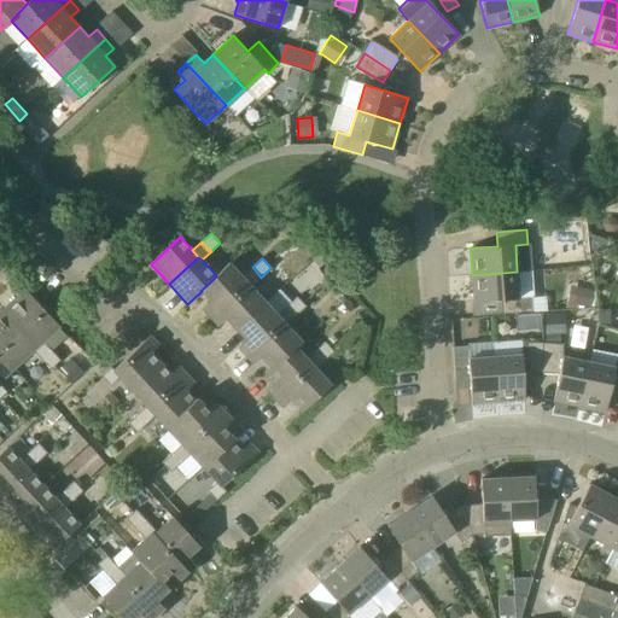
[(210,318),(248,283),(242,277),(229,263),(216,275),(216,277),(200,291),(202,291),(211,302),(203,309),(210,318)]
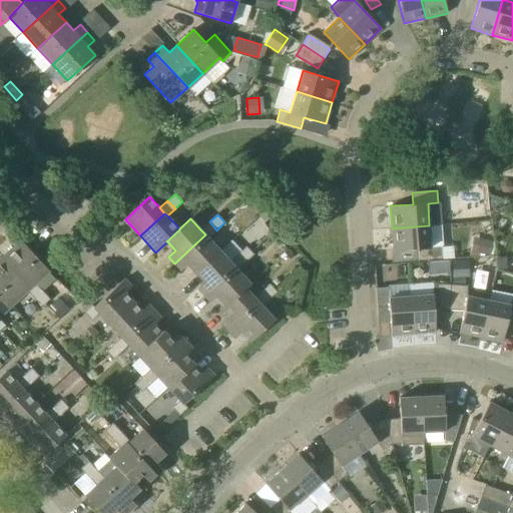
[(209,221),(200,229),(205,234),(208,237),(216,230),(209,221)]
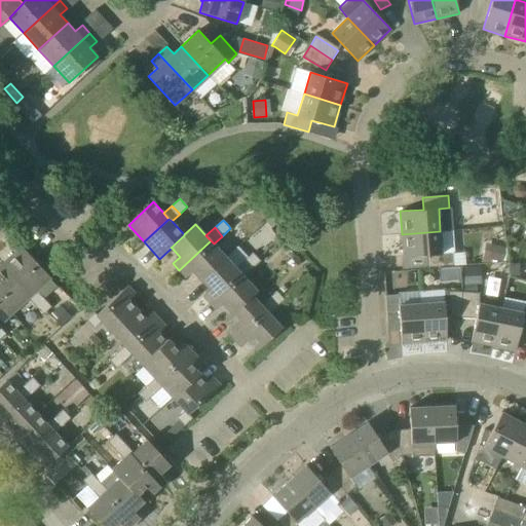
[(442,253),(440,231),(402,234),(403,257),(426,255),(427,267),(454,265),(452,253),(442,253)]
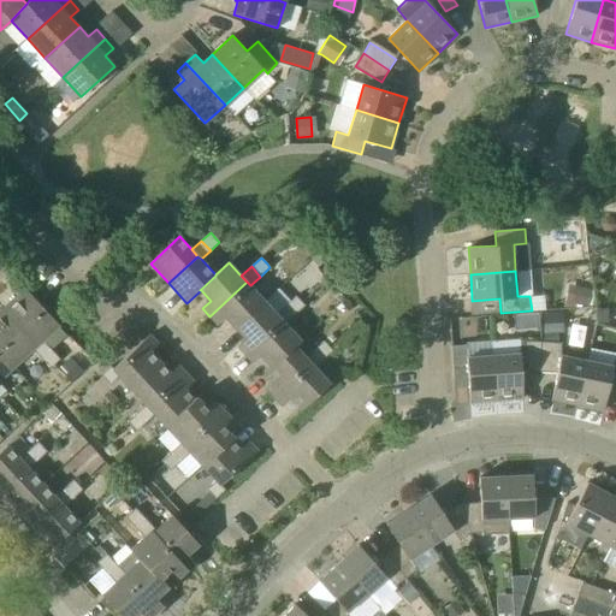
[(236,327),(265,301),(250,285),(247,282),(209,317),(218,325),(226,318),(236,327)]
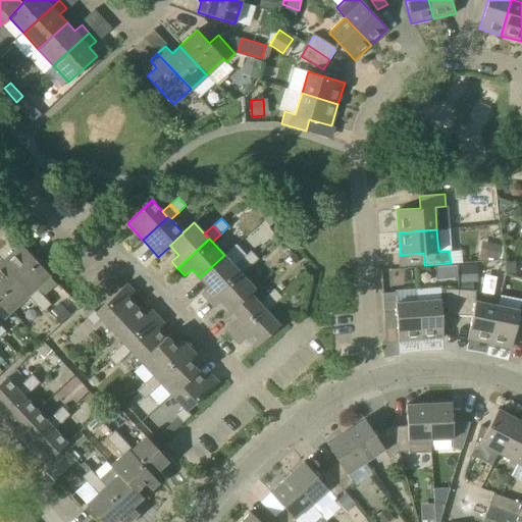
[(482,242),(481,255),(501,257),(501,243),(482,242)]
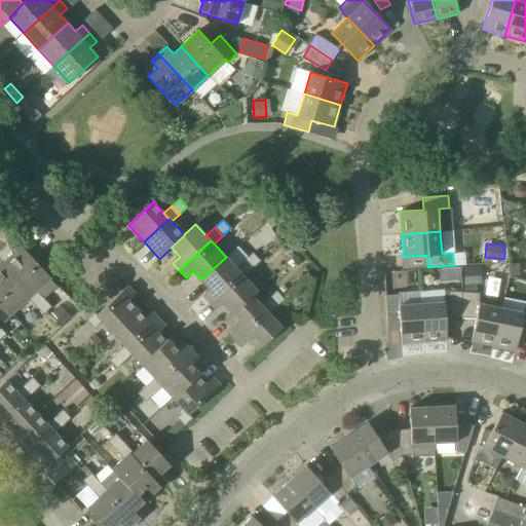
[(37,291),(51,278),(51,277),(22,246),(3,263),(33,295),(37,291)]
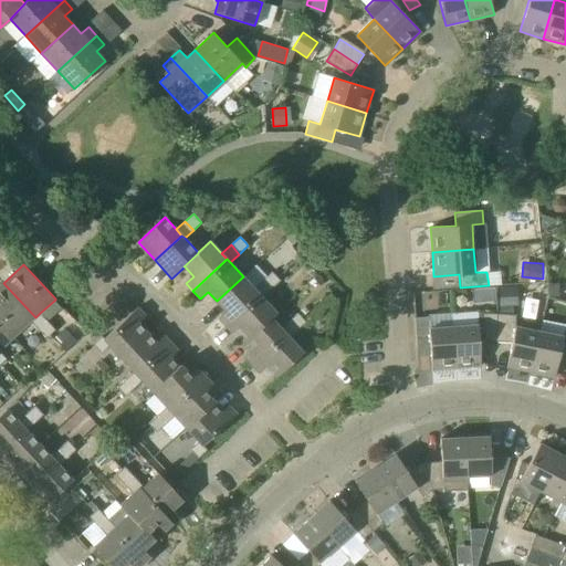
[(265,278),(263,281),(271,290),(281,281),(278,278),(272,272),(265,278)]
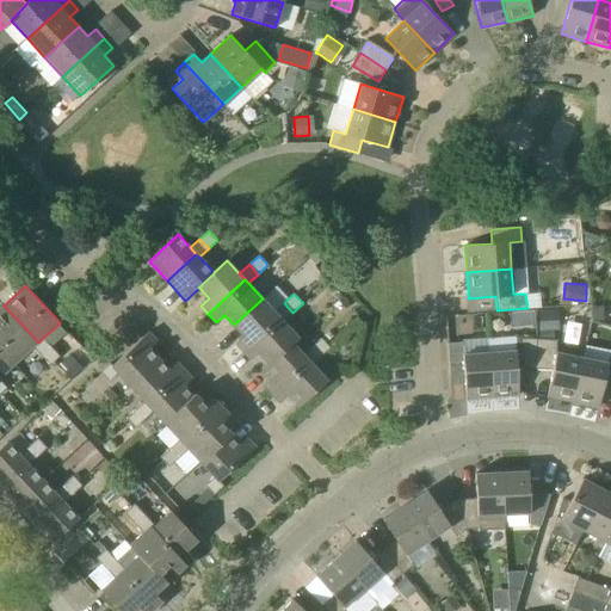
[(244,351),(278,318),(275,312),(263,298),(234,325),(244,337),(236,344),(244,351)]
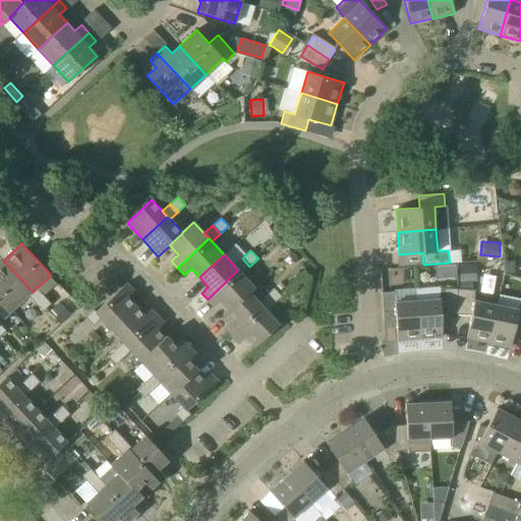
[(242,258),(234,266),(238,271),(241,274),(249,267),(242,258)]
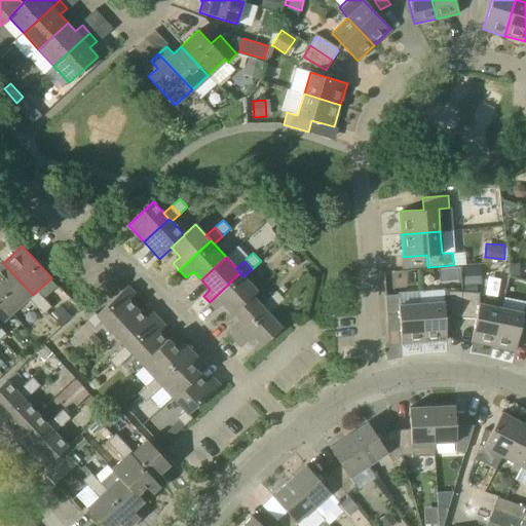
[(29,299),(33,295),(3,263),(0,265),(0,295),(14,311),(29,299)]
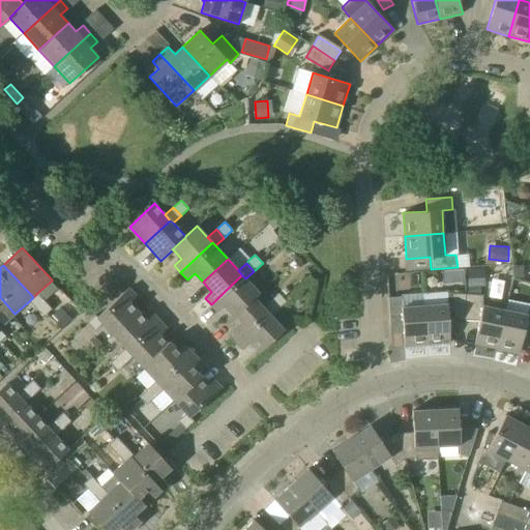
[(484,271),(467,272),(468,287),(480,287),(484,287),(484,271)]
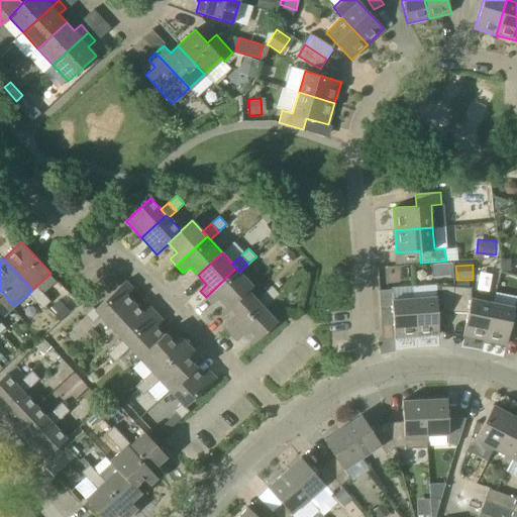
[(246,290),(247,291),(252,286),(239,272),(235,269),(206,297),(212,304),(219,298),(226,306),(227,307),(246,290)]
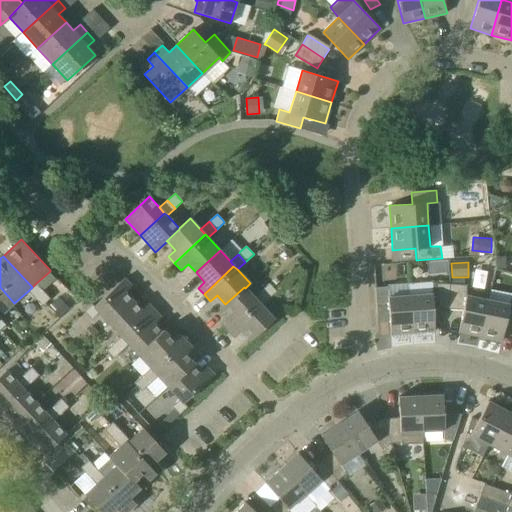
[(109,323),(133,301),(125,292),(131,286),(125,278),(94,306),(92,304),(84,311),(92,320),(100,313),(109,323)]
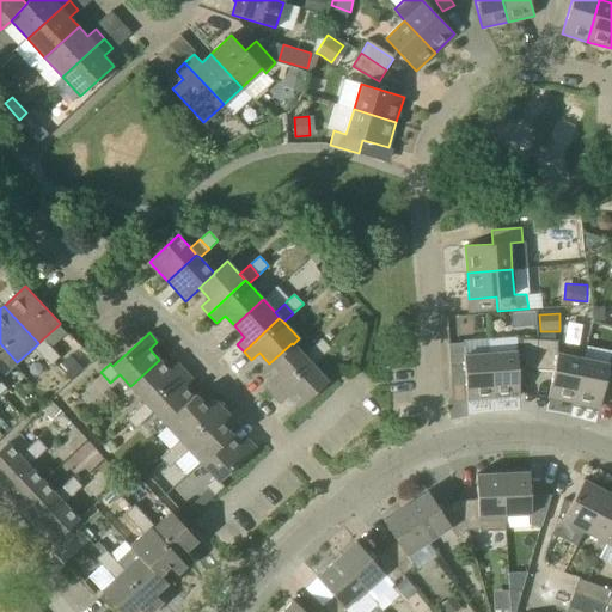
[(38,343),(34,348),(42,356),(51,348),(43,338),(38,343)]
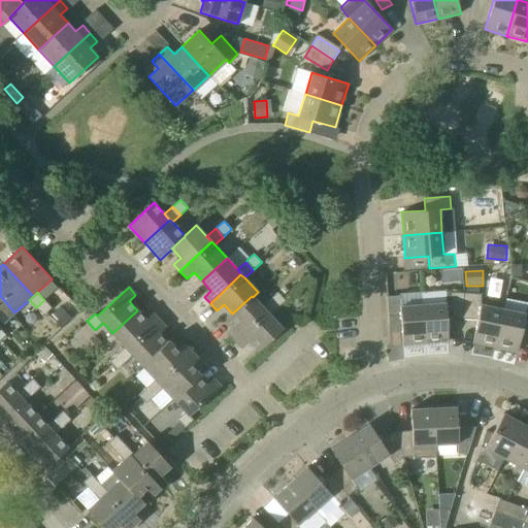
[(462,319),(463,293),(446,292),(446,303),(423,304),(426,343),(449,341),(448,319),(462,319)]
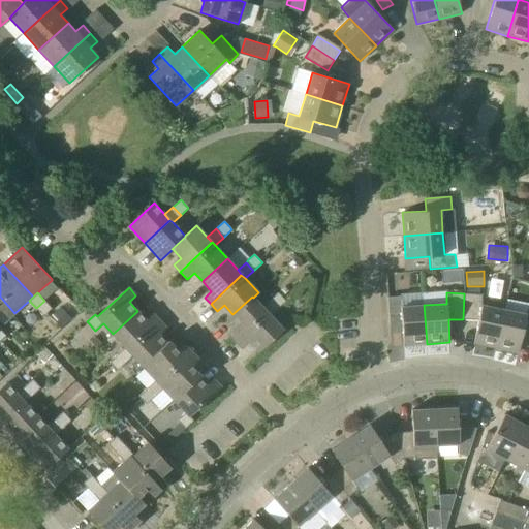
[(279,293),(271,301),(278,308),(286,301),(283,298),(279,293)]
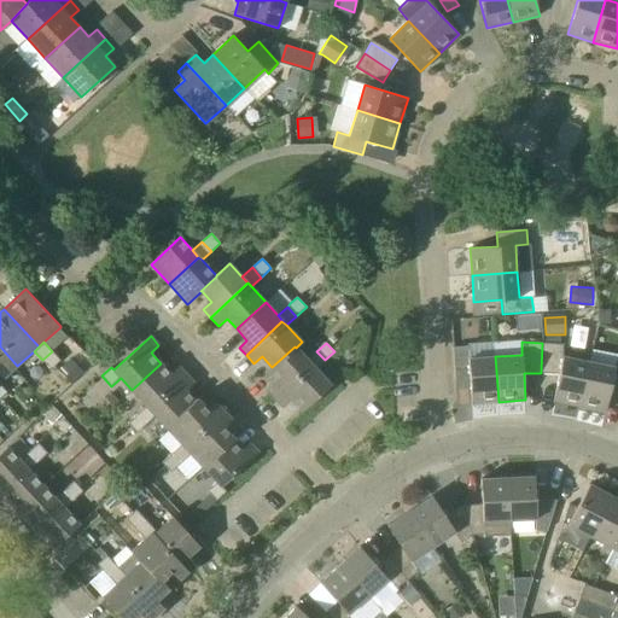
[(564,344),(560,343),(546,343),(542,343),(541,373),(559,374),(553,401),(579,407),(588,362),(563,356),(564,344)]
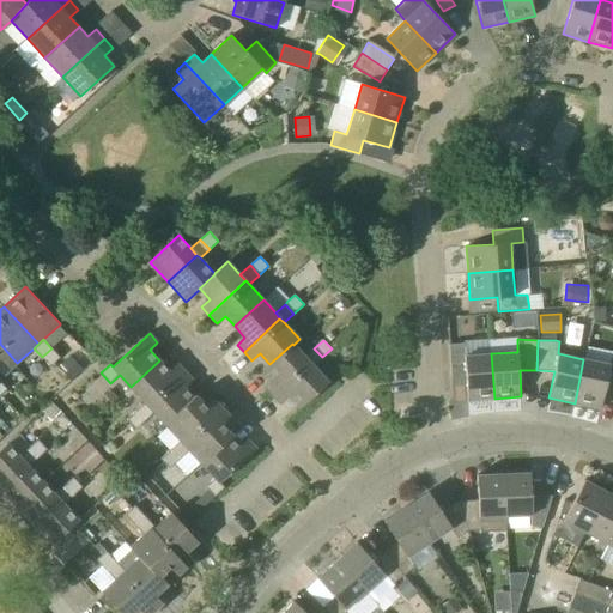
[(495,399),(491,353),(465,356),(463,343),(449,344),(451,375),(466,374),(468,400),(495,399)]
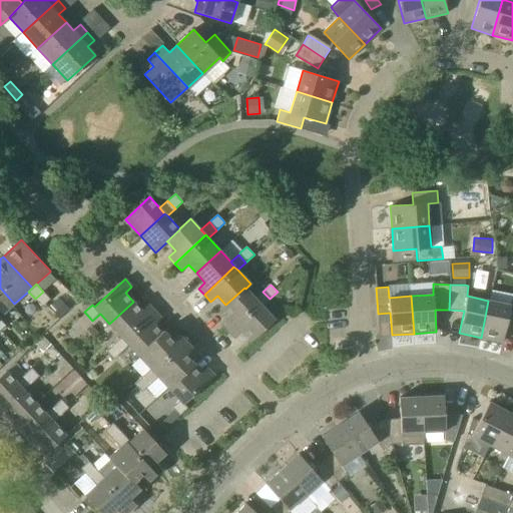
[(0,318),(0,317),(14,304),(0,288),(0,323),(4,328),(7,326),(0,318)]
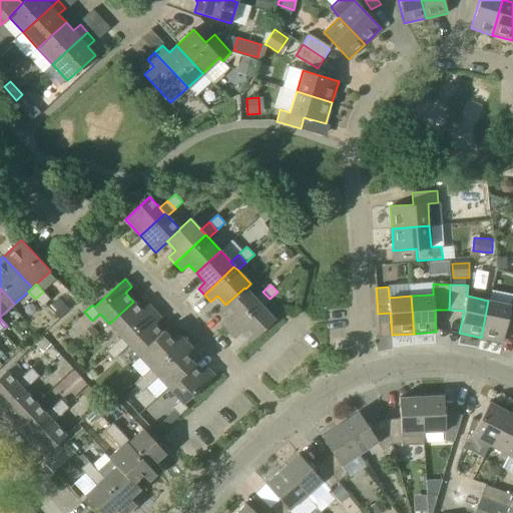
[(228,332),(259,303),(255,299),(245,289),(244,288),(225,305),(224,304),(220,309),(229,319),(222,325),(228,332)]
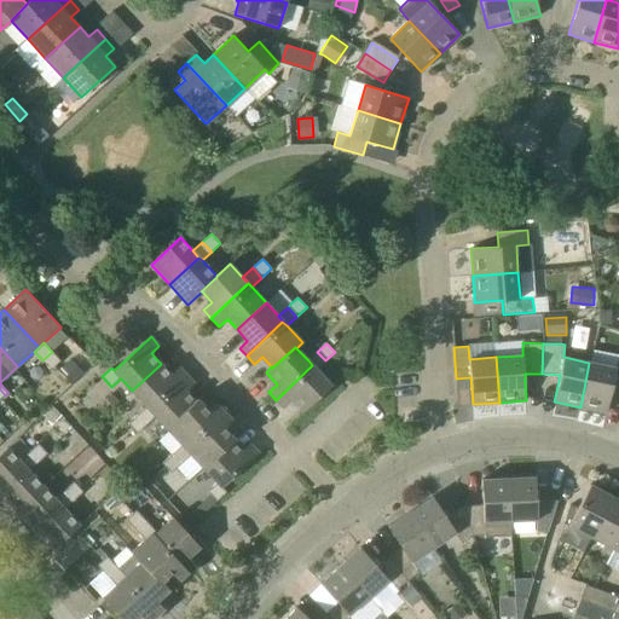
[(52,352),(42,360),(51,370),(56,365),(61,360),(52,352)]
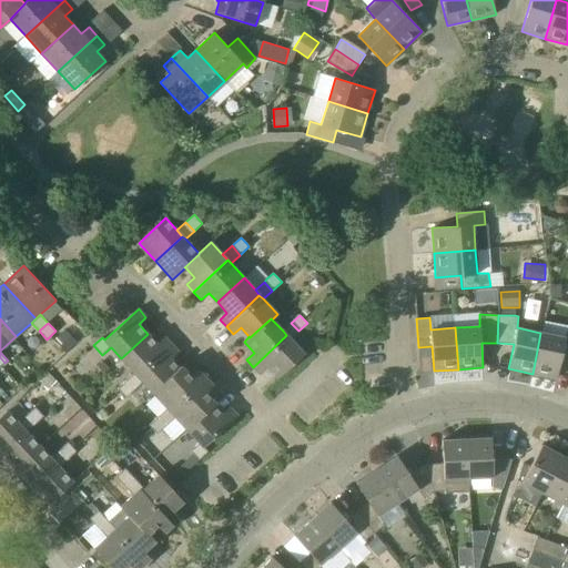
[(291,323),(283,331),(287,335),(291,338),(298,331),(291,323)]
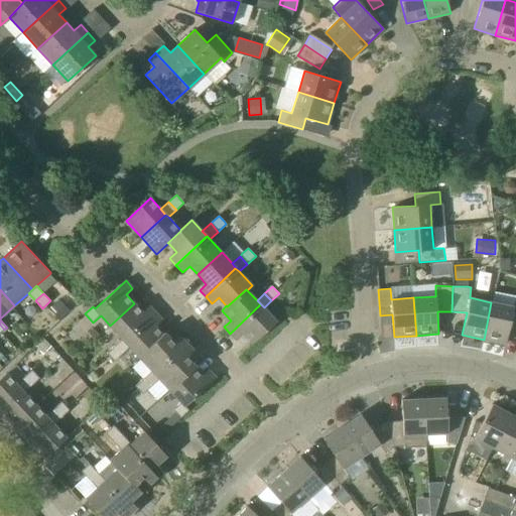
[(515,324),(515,297),(513,306),(491,302),(484,340),(506,344),(510,321),(515,324)]
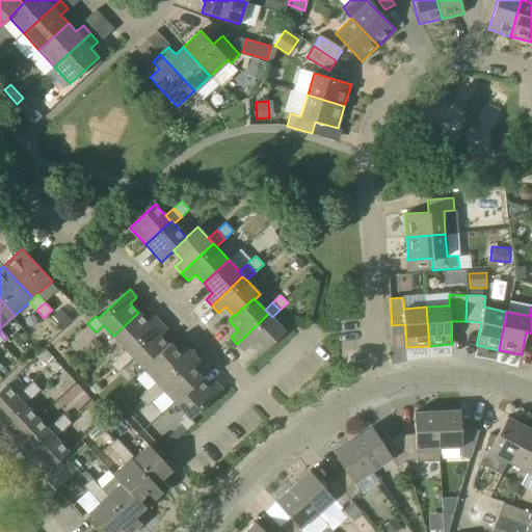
[(129,352),(161,323),(154,316),(148,322),(138,313),(113,336),(126,349),(129,352)]
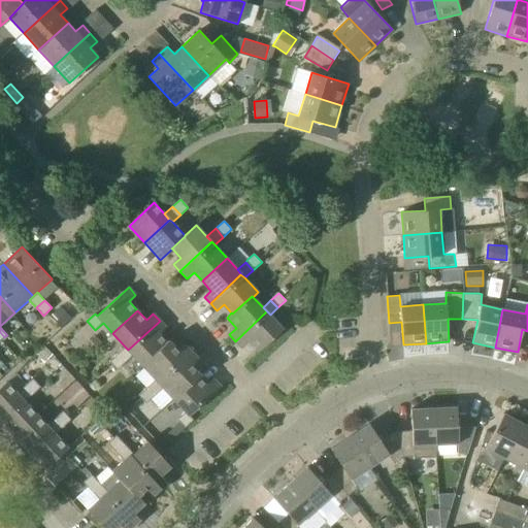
[(266,311),(235,341),(242,349),(249,341),(258,352),(283,329),(270,315),(266,311)]
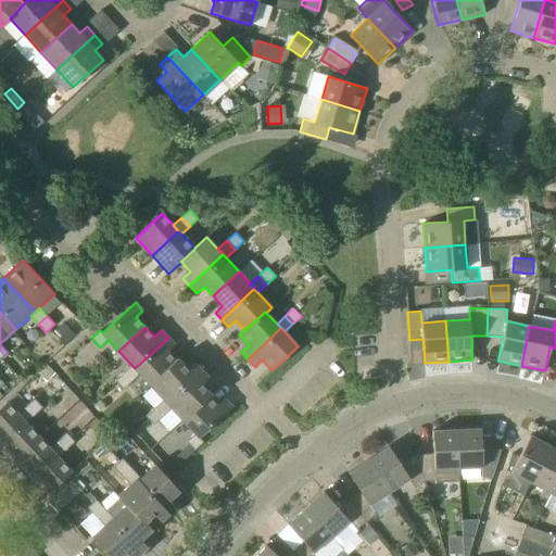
[(150,386),(178,359),(177,358),(176,359),(167,351),(175,344),(168,338),(135,368),(140,375),(150,386)]
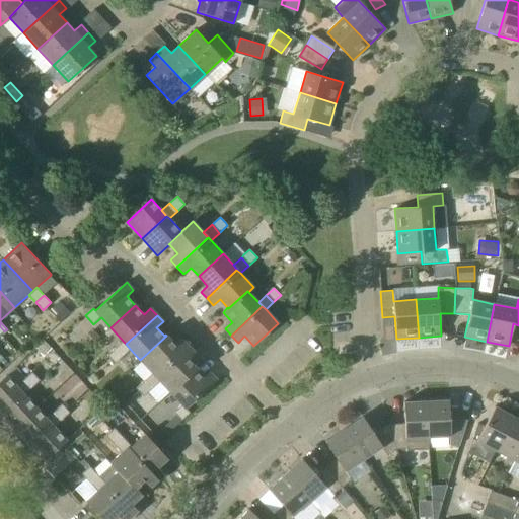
[(155,376),(189,346),(181,339),(175,345),(166,336),(140,360),(153,373),(155,376)]
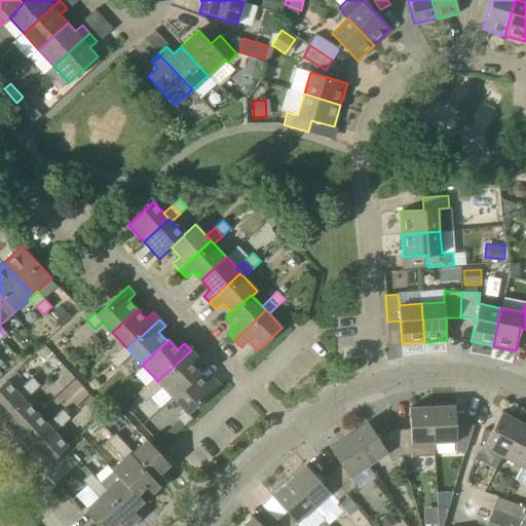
[(124,345),(117,352),(124,361),(133,354),(127,348),(124,345)]
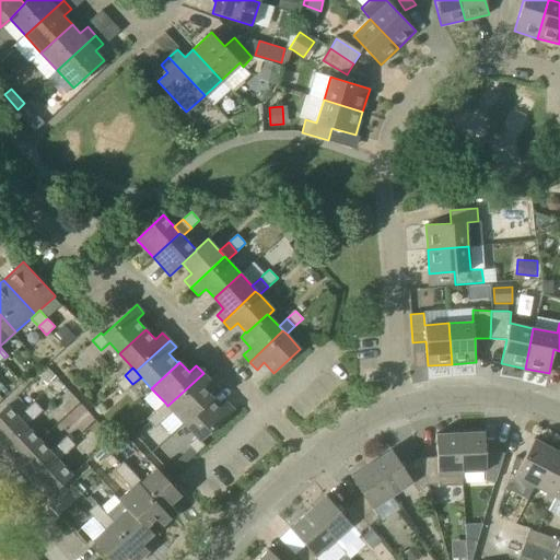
[(184,423),(212,397),(202,387),(210,380),(203,373),(167,406),(173,411),(184,423)]
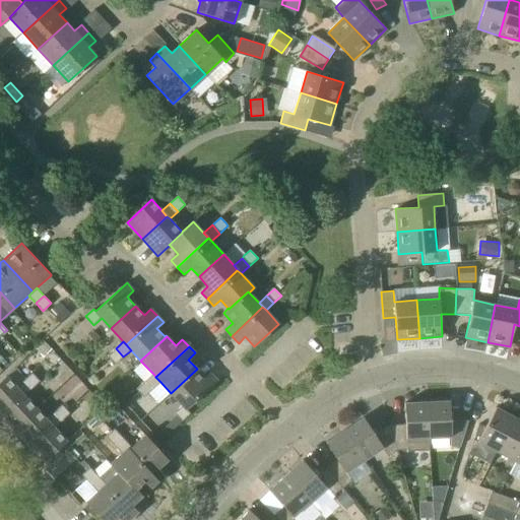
[(116,348),(108,355),(111,359),(116,364),(123,356),(116,348)]
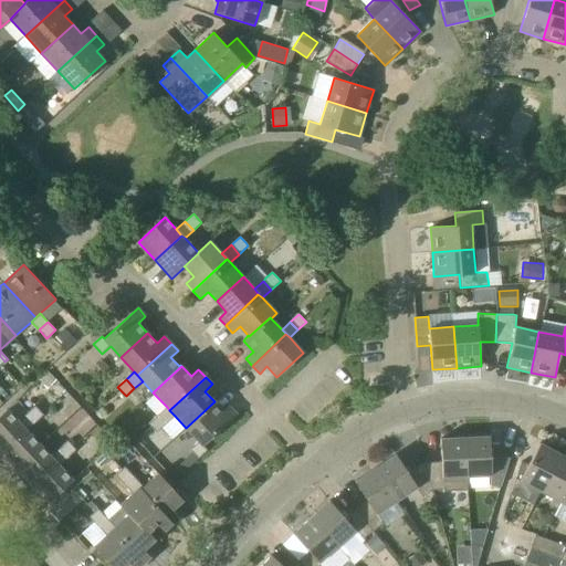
[(190,450),(195,454),(199,458),(208,450),(203,446),(237,415),(229,406),(221,412),(213,404),(216,402),(215,401),(186,428),(198,441),(190,450)]
